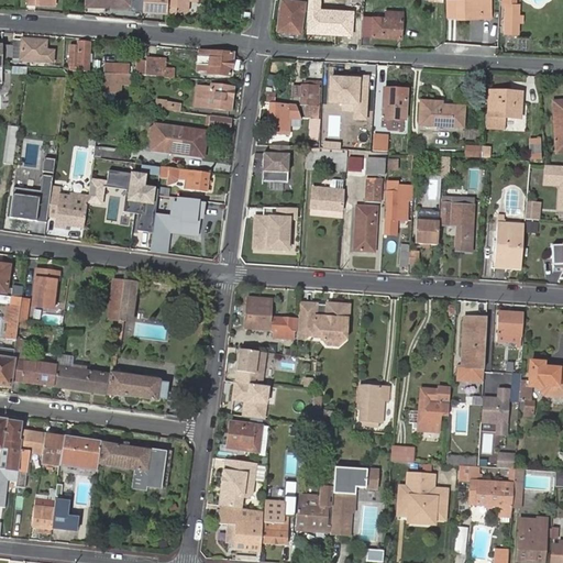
[(285,0),(282,0),(278,25),(289,28),(289,31),(299,32),(304,2),(285,0)]
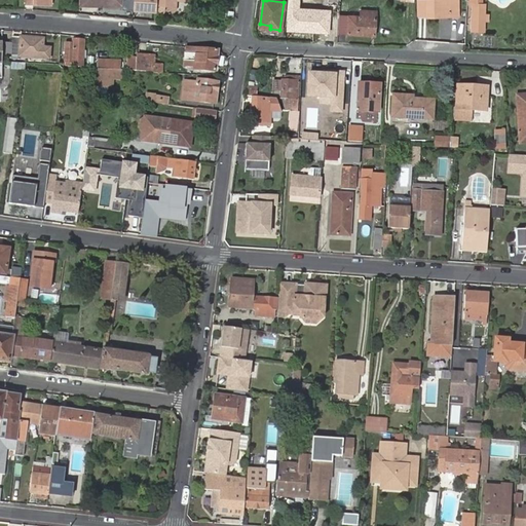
[(303,0),(290,0),(289,32),(333,35),(334,9),(303,7),(303,0)]
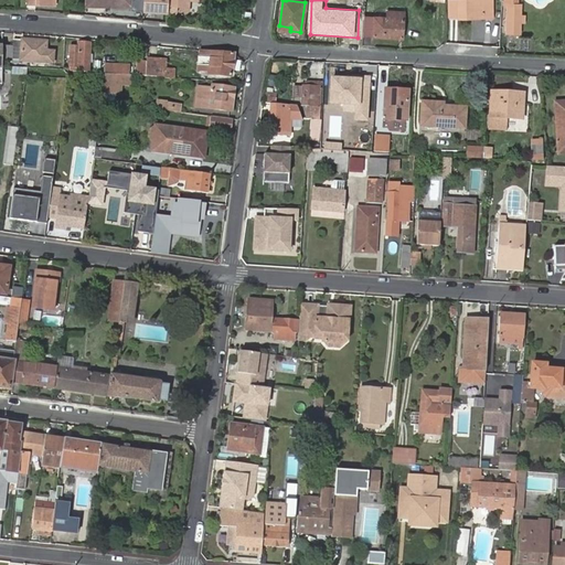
[(458,0),(458,19),(483,19),(483,0),(458,0)]
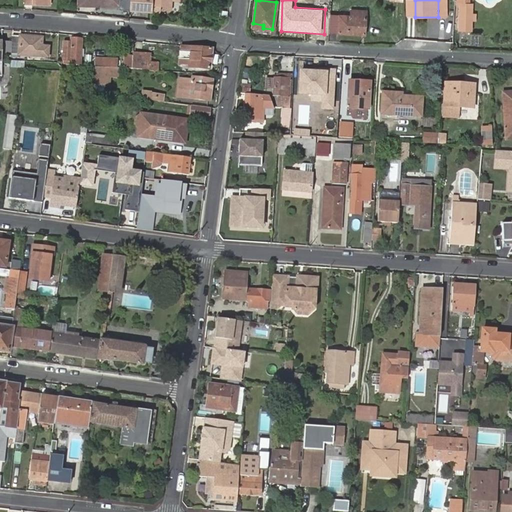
[(461,27),(470,28),(471,4),(462,3),(461,27)]
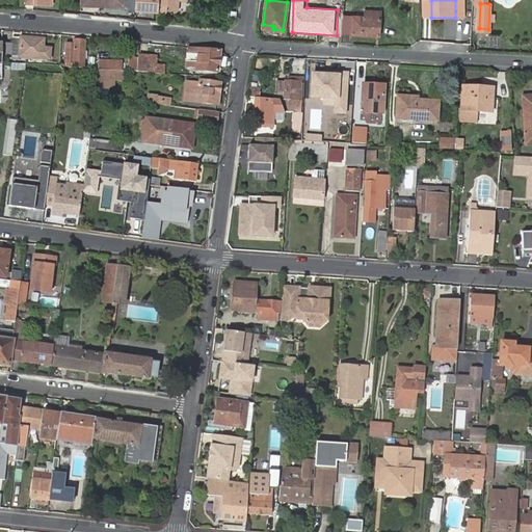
[(375,18),(375,10),(365,9),(365,17),(351,16),(350,33),(379,35),(380,18),(375,18)]
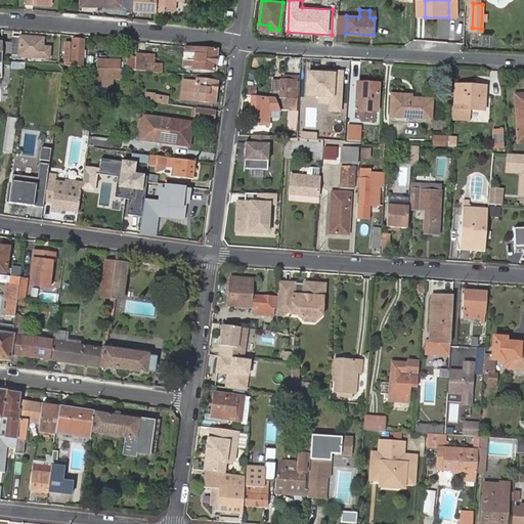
[(437,28),(418,28),(418,37),(437,37),(437,28)]
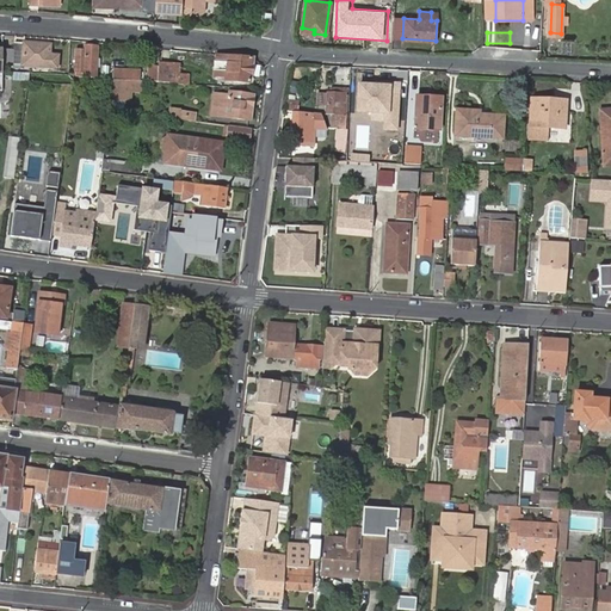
[(37,43),(13,43),(12,50),(12,65),(48,67),(56,67),(56,55),(48,54),(48,45),(37,45),(37,43)]
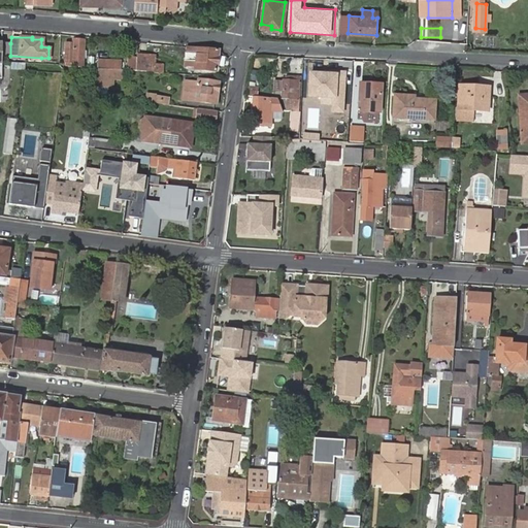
[(65,43),(64,66),(81,67),(83,40),(73,39),(72,43),(65,43)]
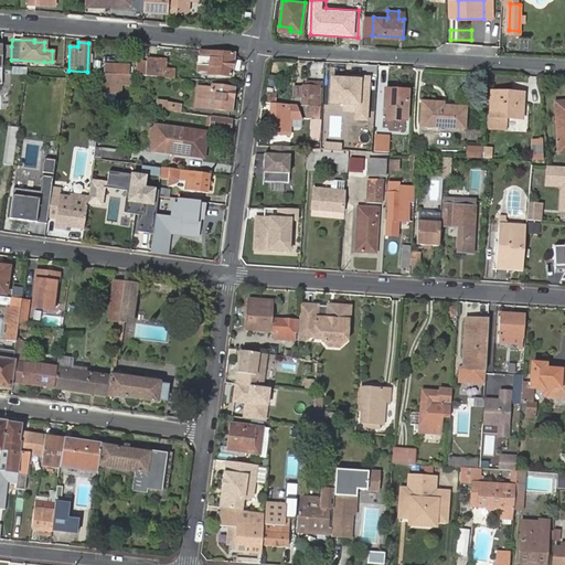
[(231,75),(233,53),(200,50),(199,70),(209,71),(209,74),(231,75)]
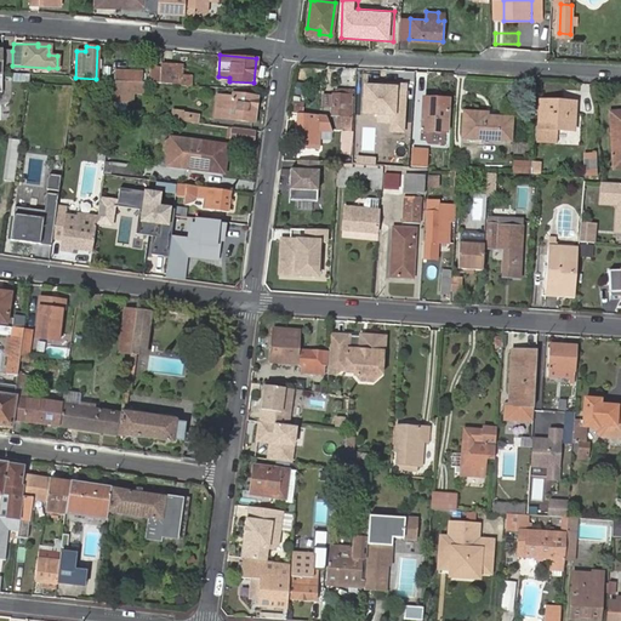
[(176,66),(161,66),(160,84),(176,84),(176,66)]
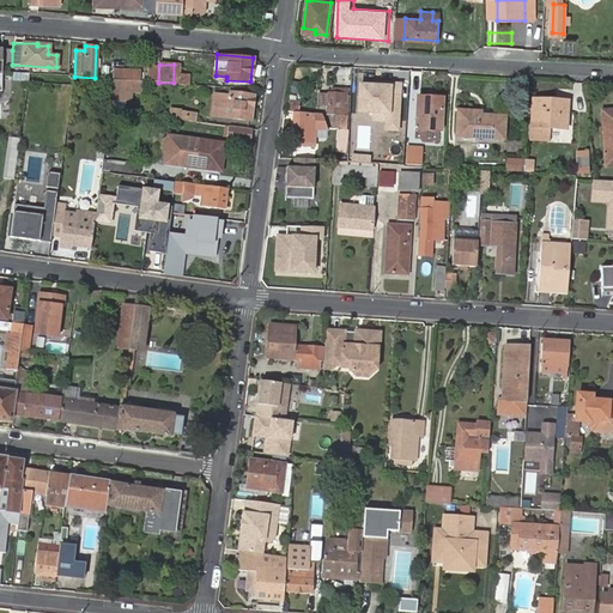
[(109,71),(109,79),(138,80),(138,71),(109,71)]
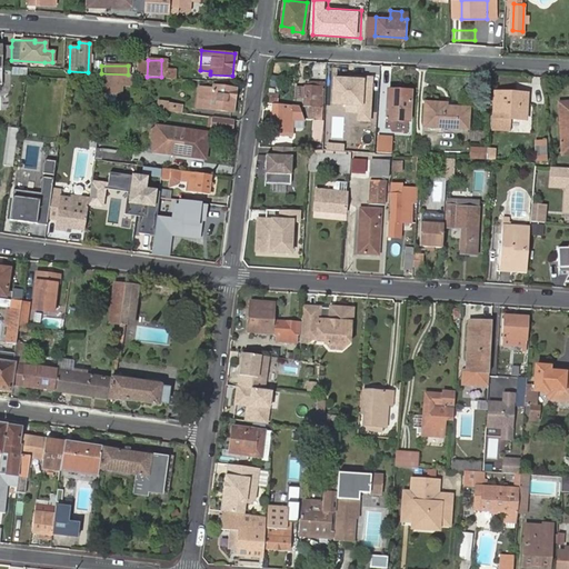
[(371,126),(371,76),(331,75),(331,100),(341,100),(341,112),(352,112),(352,125),(371,126)]
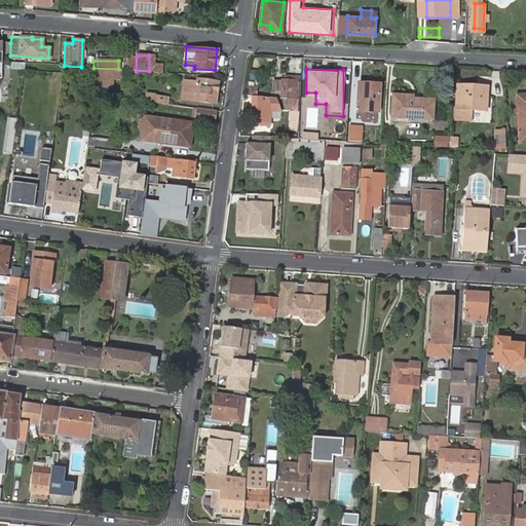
[(111,87),(113,70),(98,70),(96,85),(111,87)]
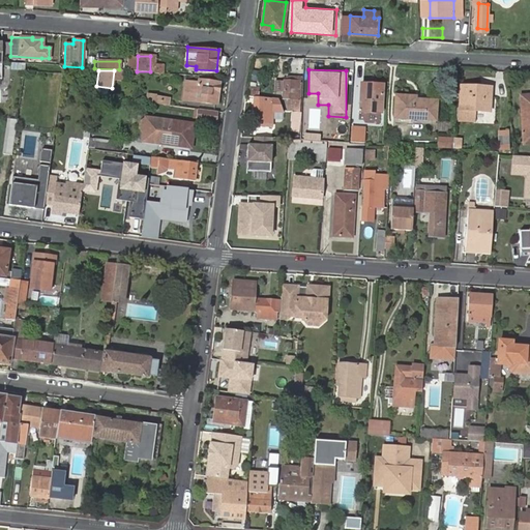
[(298,114),(299,114),(300,100),(298,100),(300,79),(286,78),(285,82),(283,82),(282,99),(294,100),(293,113),(298,114)]
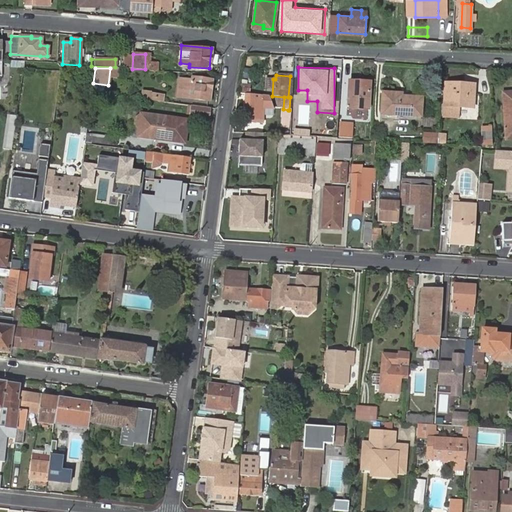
[(180,78),(178,96),(209,100),(212,79),(191,77),(191,79),(180,78)]
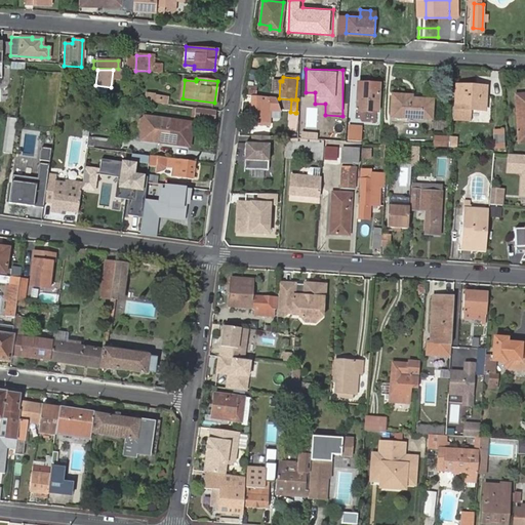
[(456,86),(454,121),(470,122),(470,111),(485,112),(486,87),(456,86)]
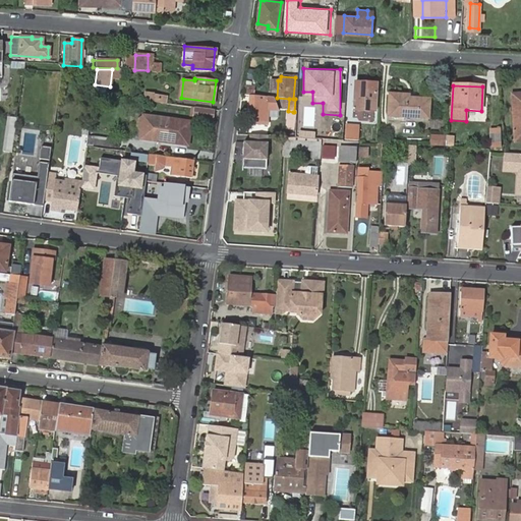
[(155,94),(145,92),(143,101),(167,104),(168,97),(154,95),(155,94)]
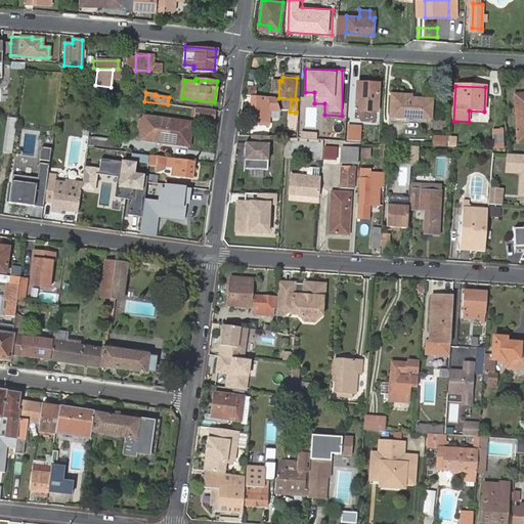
[(356,92),(355,112),(377,113),(378,94),(356,92)]
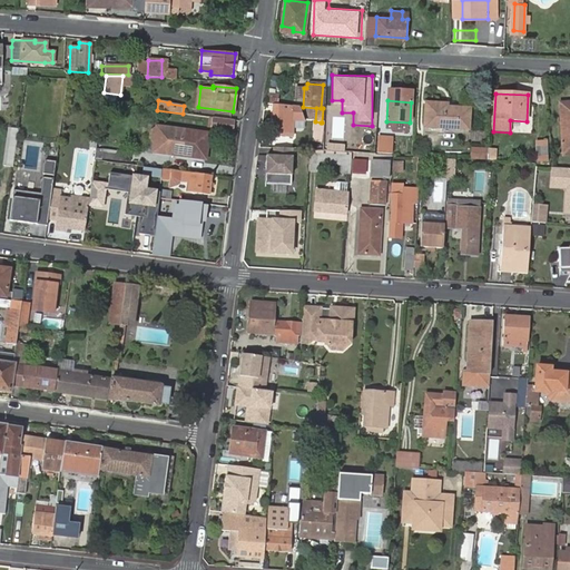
[(569,102),(560,104),(563,155),(569,154),(569,102)]
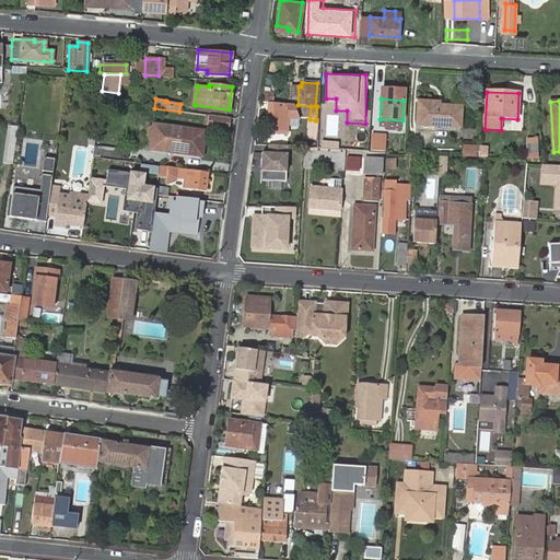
[(294,104),(269,103),(268,133),(287,135),(288,118),(299,119),(299,117),(294,104)]
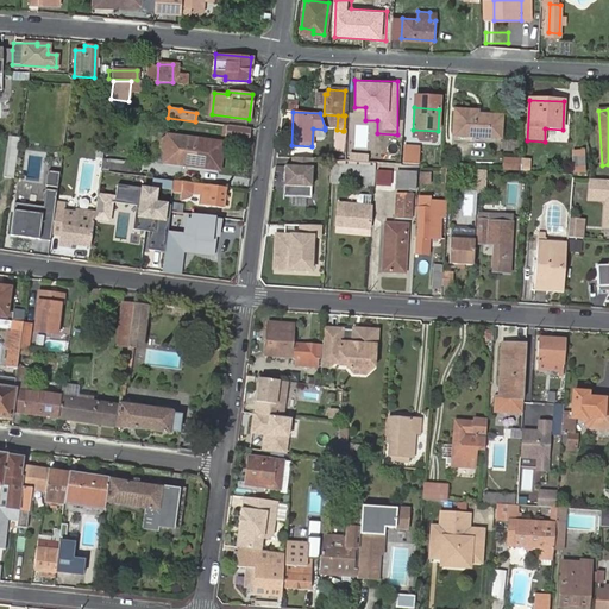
[(454,114),(452,136),(500,138),(501,113),(476,112),(476,115),(454,114)]
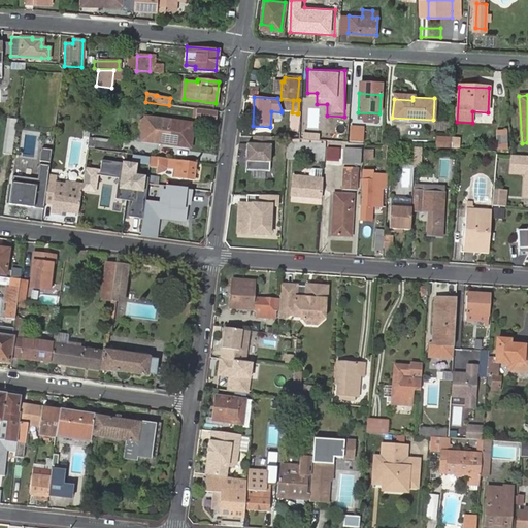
[(215,122),(217,111),(197,109),(196,120),(215,122)]
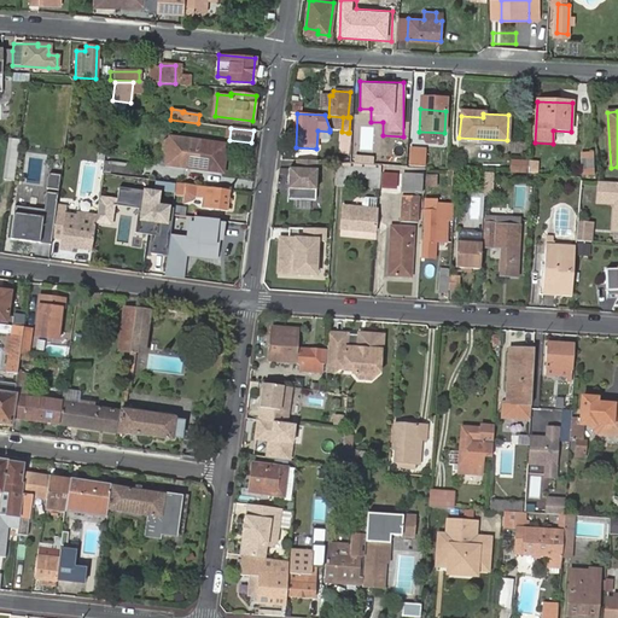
[(445,144),(447,134),(424,132),(423,141),(445,144)]
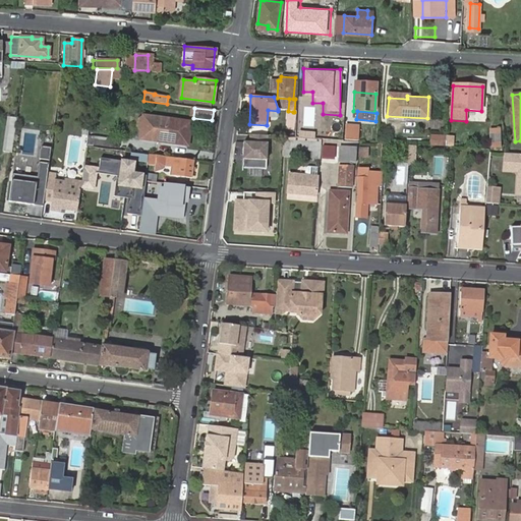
[(2,152),(11,153),(16,117),(7,116),(2,152)]
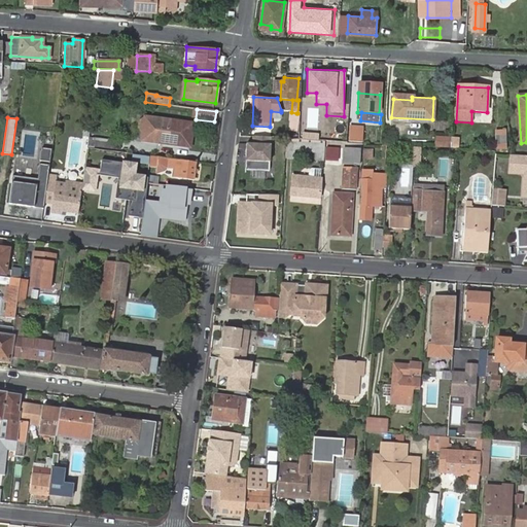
[(189,146),(192,123),(144,117),(144,118),(142,118),(139,121),(138,128),(141,131),(142,131),(141,140),(189,146)]
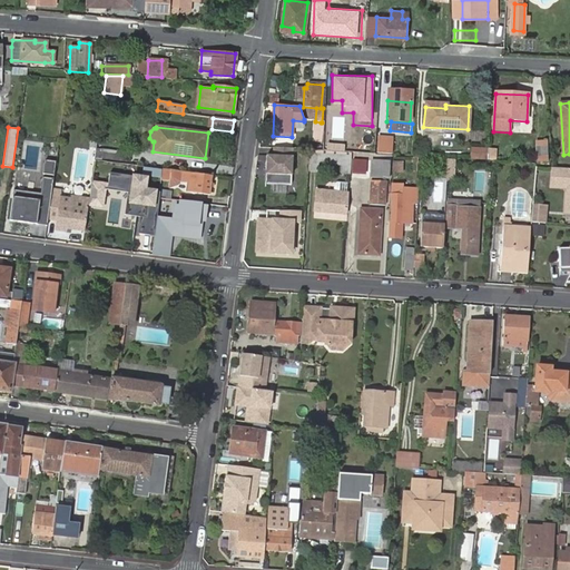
[(380,153),(394,154),(394,136),(380,136),(380,153)]
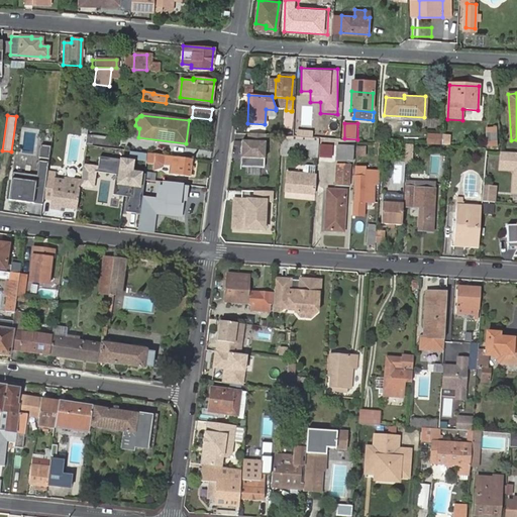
[(487,126),(487,146),(497,146),(496,127),(487,126)]
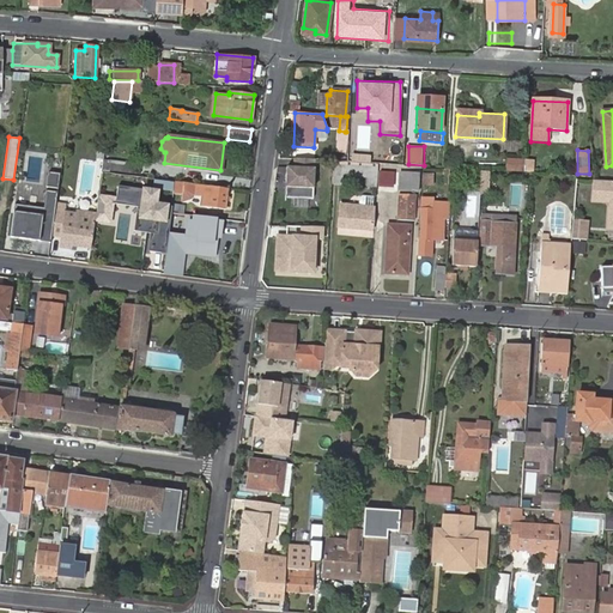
[(508,157),(507,170),(527,171),(527,158),(508,157)]
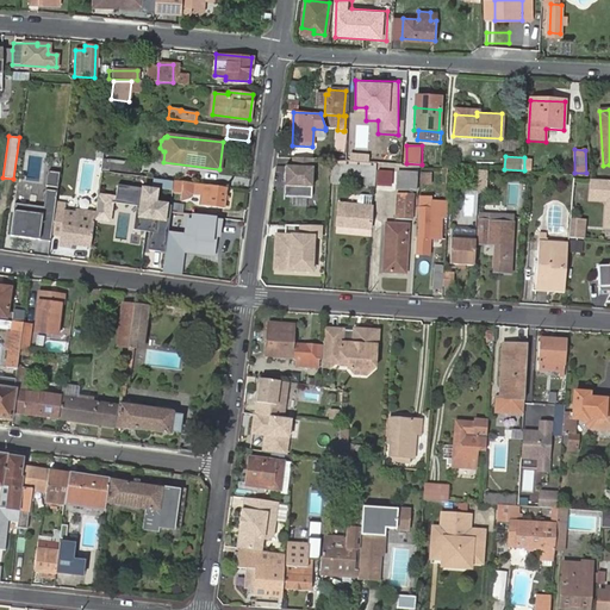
[(114,161),(113,170),(139,173),(141,163),(114,161)]
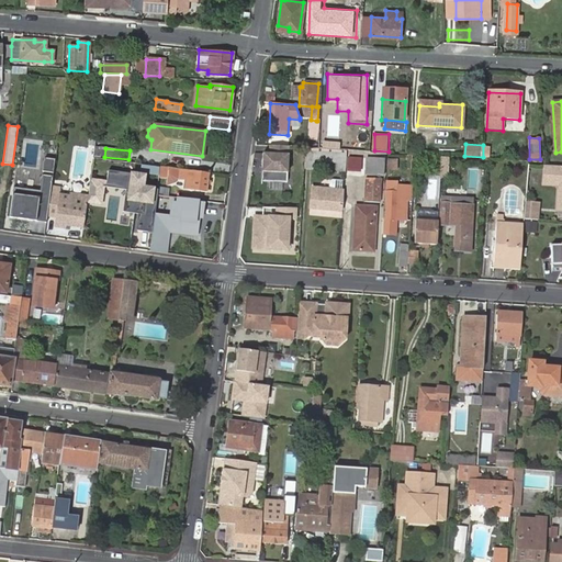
[(336,171),(345,171),(346,154),(304,152),(303,169),(312,169),(313,161),(336,163),(336,171)]
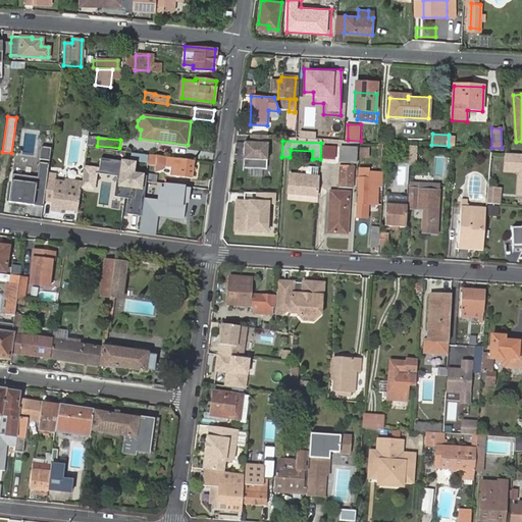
[(267,144),(242,143),(241,168),(266,169),(267,144)]
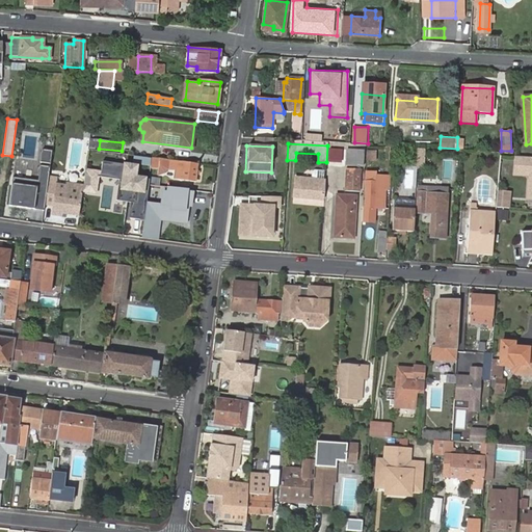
[(366,152),(350,151),(349,166),(365,167),(366,152)]
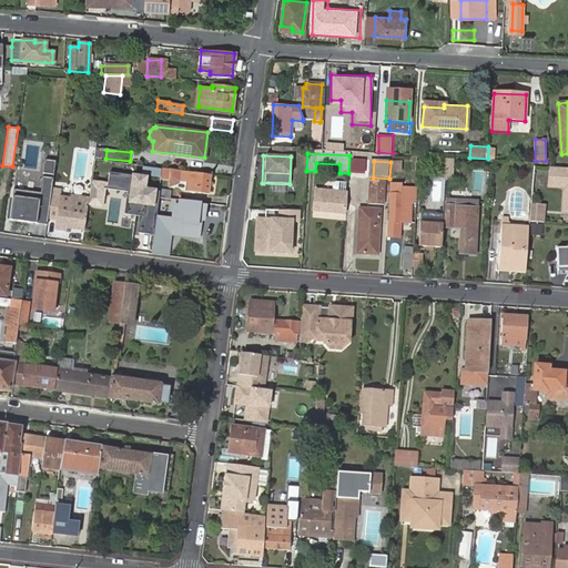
[(54,169),(44,168),(42,181),(53,183),(54,169)]
